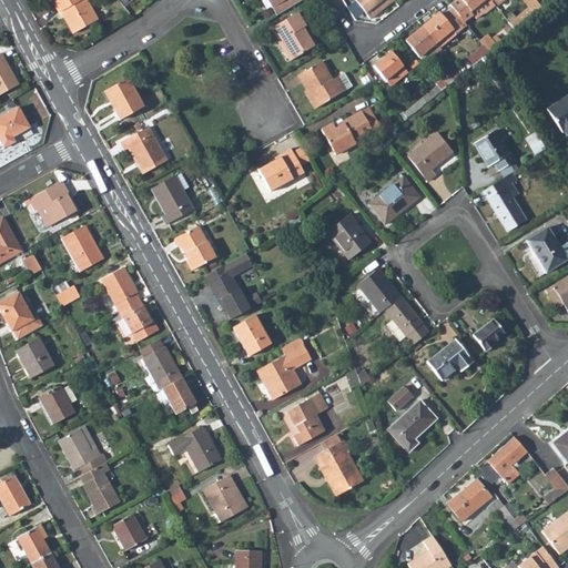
[(51,0),(58,12),(60,11),(62,10),(64,14),(62,16),(72,33),(95,20),(84,0),(51,0)]
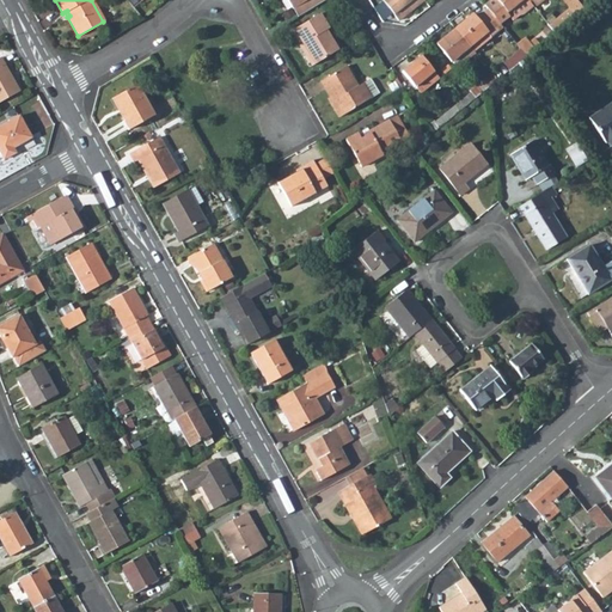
[(288,0),(299,17),(324,0),(288,0)]
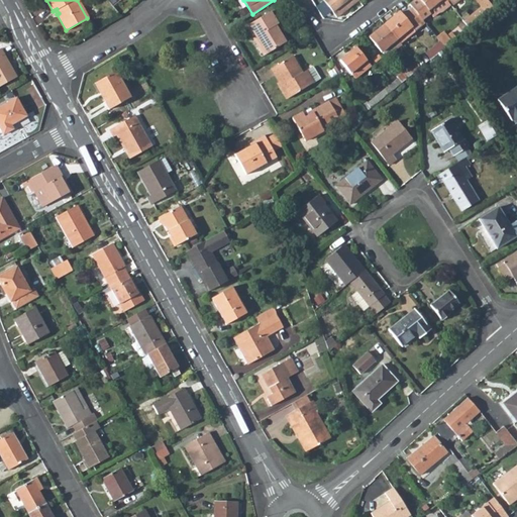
[(323,0),(336,17),(358,0),(357,0),(323,0)]
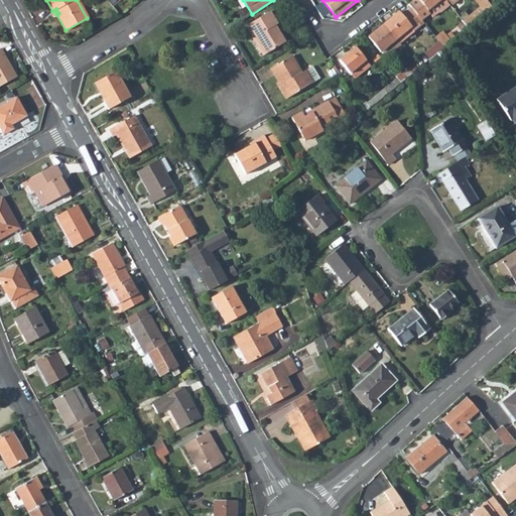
[(446,0),(413,0),(409,4),(412,7),(421,20),(430,13),(432,17),(433,18),(441,11),(450,5),(446,0)]
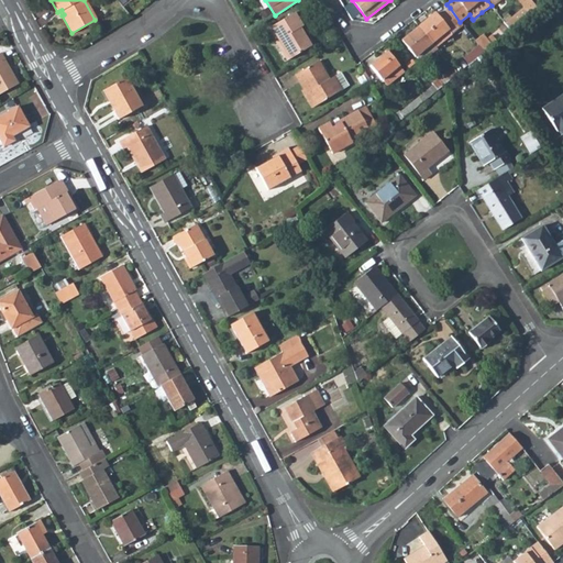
[(518,0),(525,8),(506,23),(510,30),(538,7),(531,0),(518,0)]
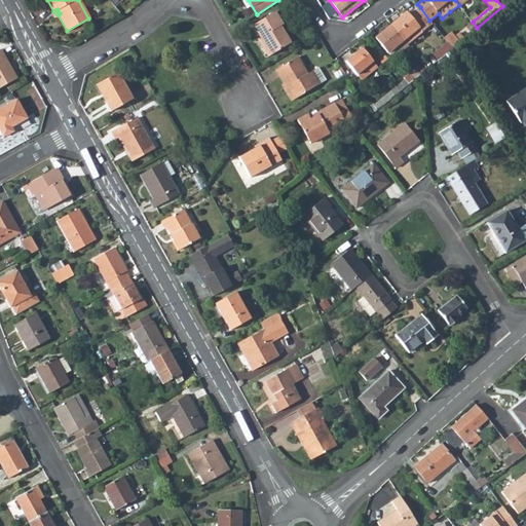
[(407,12),(391,25),(404,40),(418,27),(422,31),(433,24),(429,21),(420,7),(409,15),(407,12)]
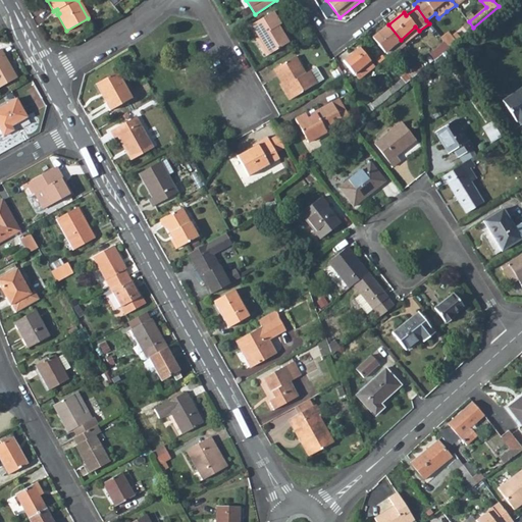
[(275,19),(270,12),(247,27),(266,56),(288,42),(273,20),(275,19)]
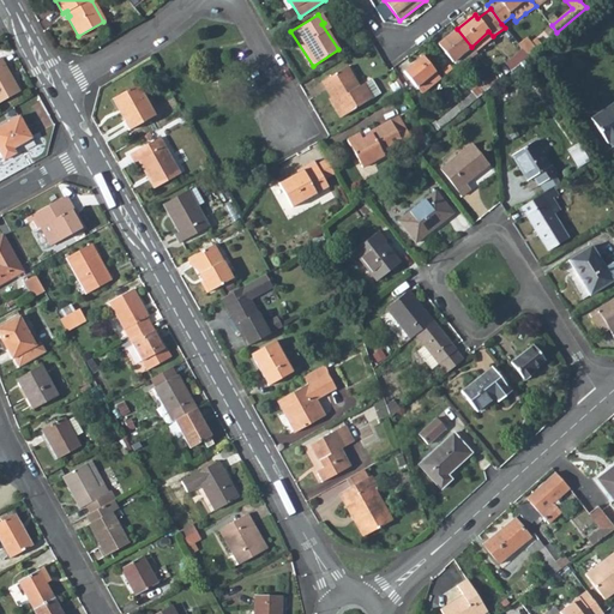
[(528,56),(557,32),(552,25),(551,24),(543,30),(545,31),(530,43),(528,40),(519,46),(528,56)]
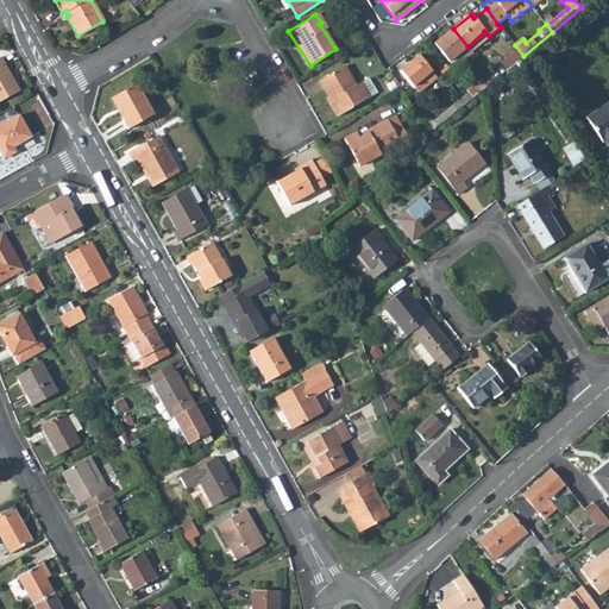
[(434,44),(449,62),(450,61),(468,46),(453,29),(434,44)]
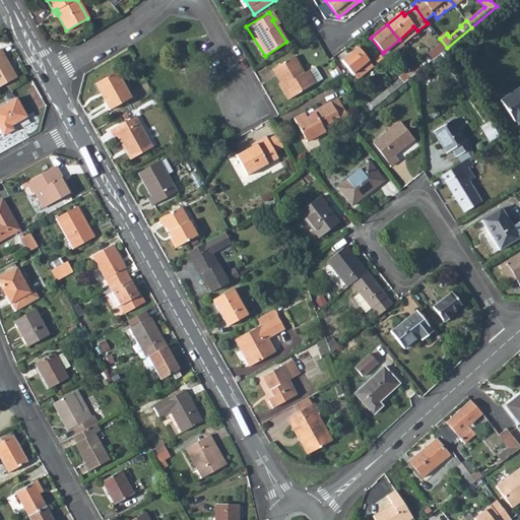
[(417,30),(413,26),(399,40),(402,43),(417,30)]
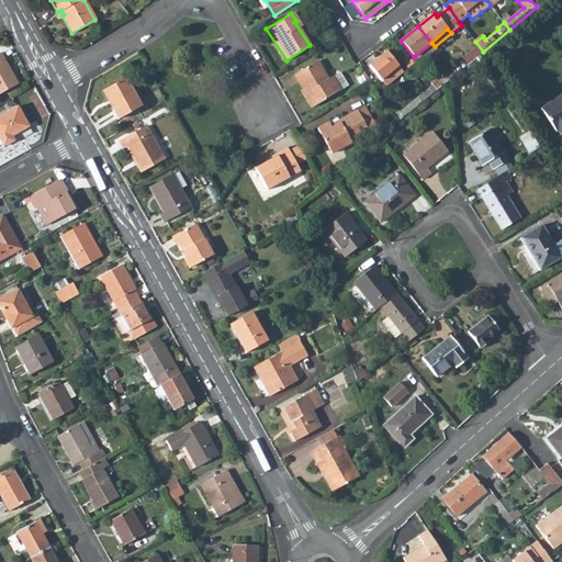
[(431,43),(415,56),(419,62),(436,48),(435,46),(431,43)]
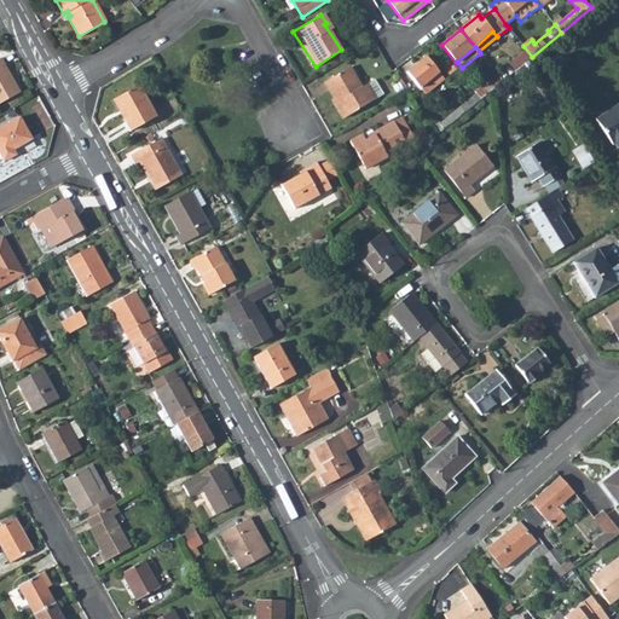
[(445,79),(427,57),(408,71),(420,87),(431,80),(437,86),(445,79)]
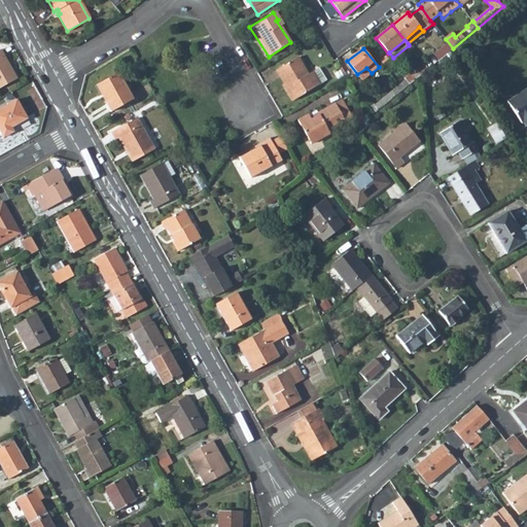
[(443,57),(438,50),(423,63),(428,69),(443,57)]
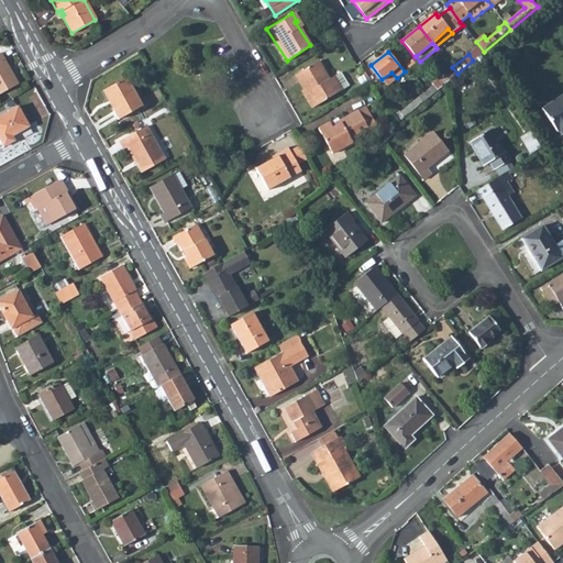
[(23,88),(8,57),(0,61),(0,95),(2,99),(23,88)]
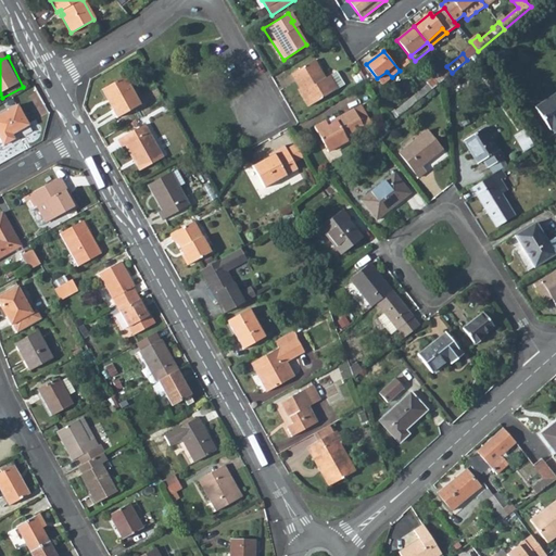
[(324,77),(314,60),(292,74),(301,89),(299,91),(307,104),(336,88),(328,75),(324,77)]
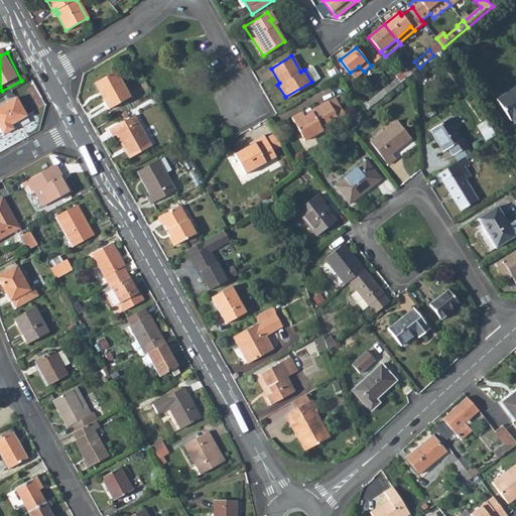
[(395,87),(411,74),(419,68),(414,61),(395,78),(396,79),(392,83),(395,87)]
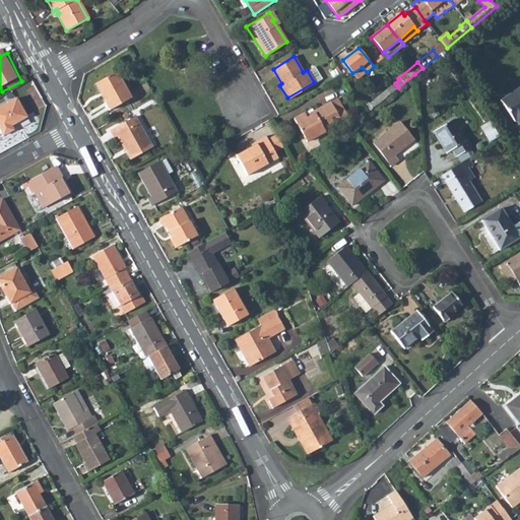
[(314,66),(307,70),(314,82),(320,78),(314,66)]
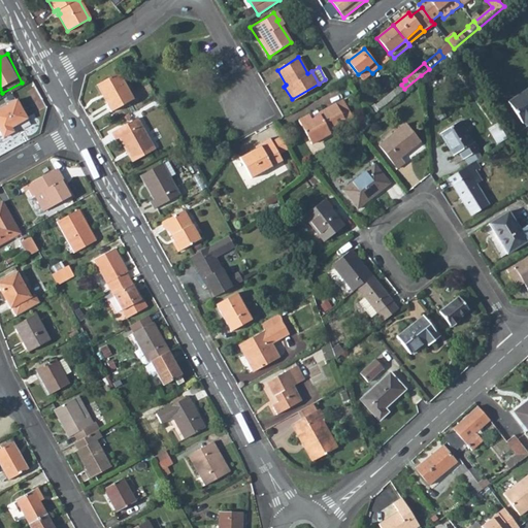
[(98,84),(108,101),(105,103),(110,112),(132,100),(118,73),(98,84)]
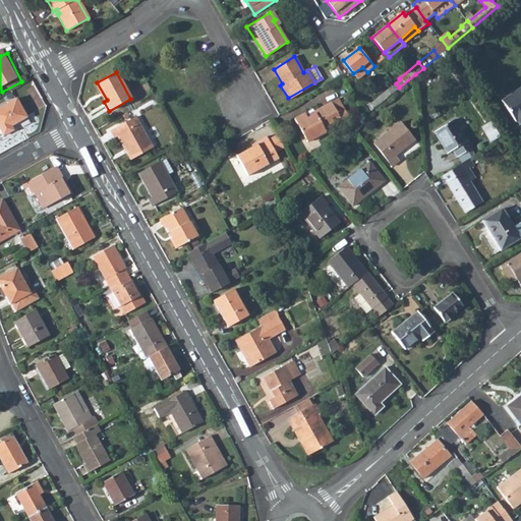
[(97,82),(94,84),(104,102),(107,100),(97,82)]
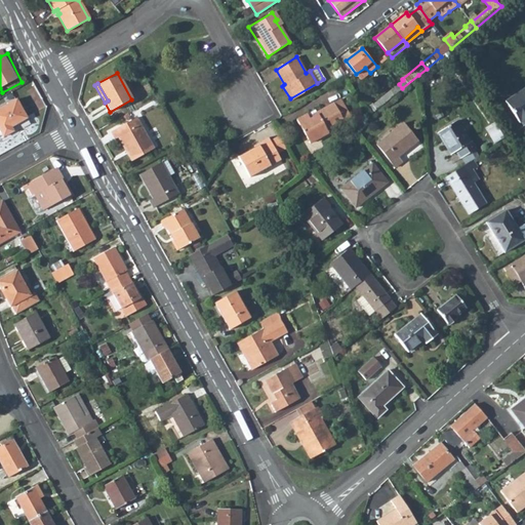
[(376,110),(402,88),(399,84),(374,105),(373,106),(376,110)]
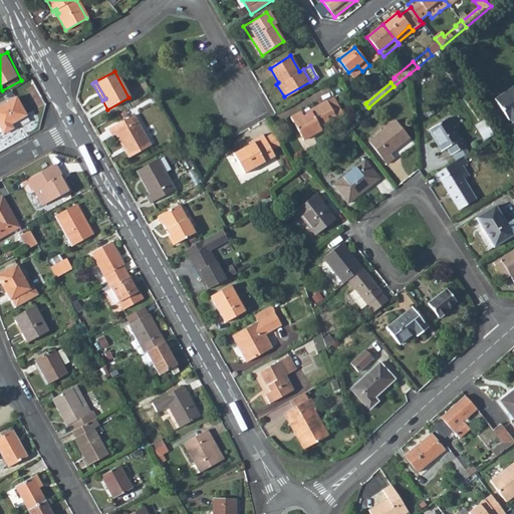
[(513,85),(496,97),(507,115),(509,114),(512,120),(513,118),(513,85)]
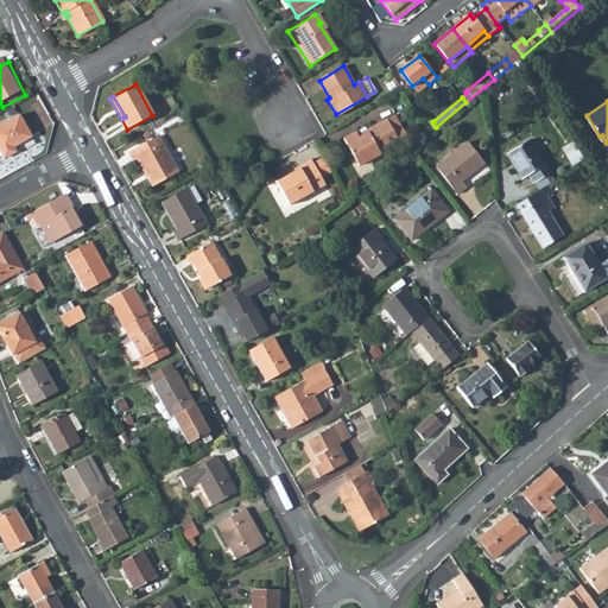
[(365,130),(363,126),(343,138),(359,164),(380,152),(379,150),(397,139),(385,118),(365,130)]
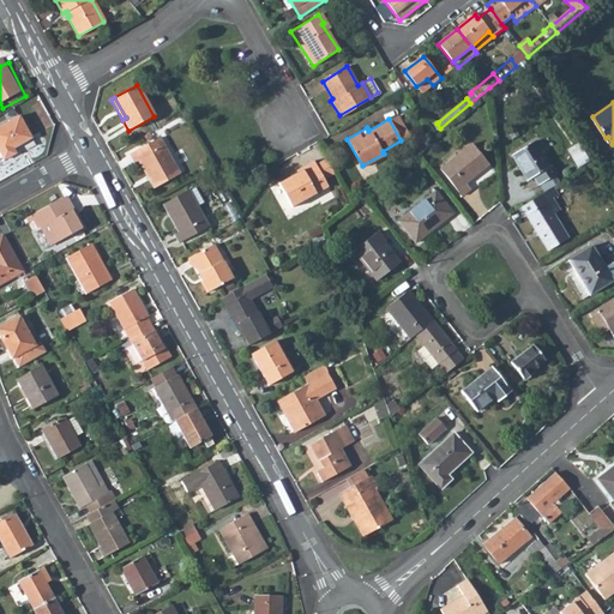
[(36,144),(24,121),(0,133),(0,151),(7,164),(19,158),(17,154),(36,144)]
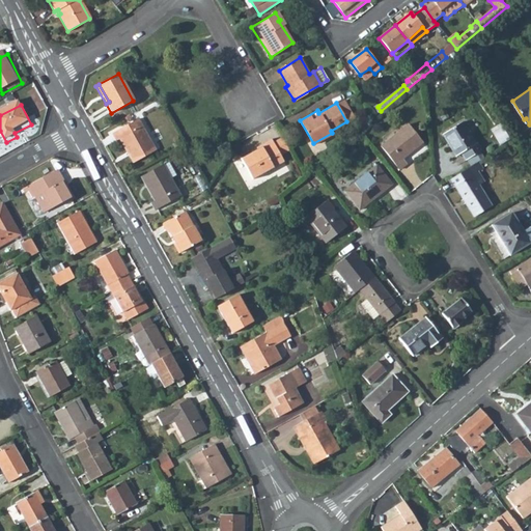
[(381,111),(378,107),(371,112),(374,116),(381,111)]
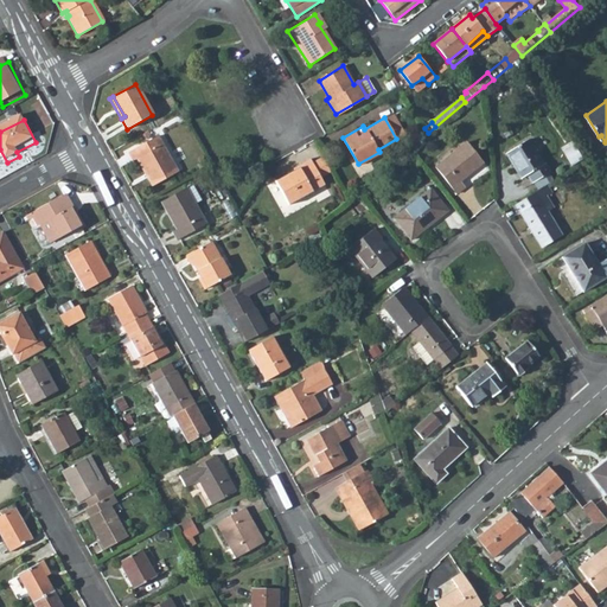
[(177,172),(157,136),(127,153),(132,160),(136,158),(152,186),(177,172)]
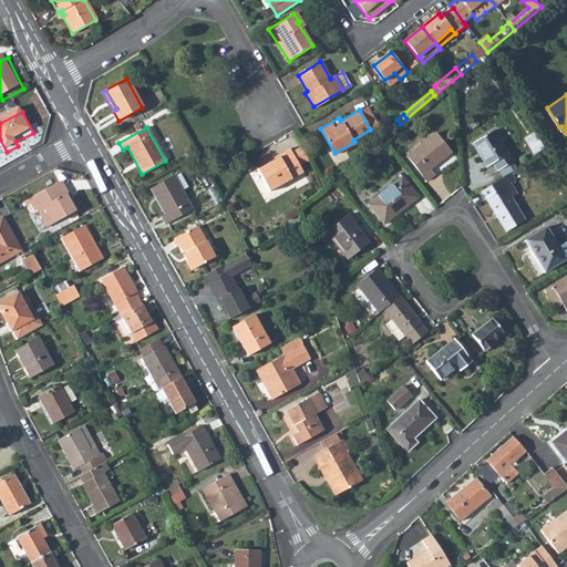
[(507,152),(493,129),(471,143),(486,166),(492,163),(496,169),(514,160),(508,152),(507,152)]
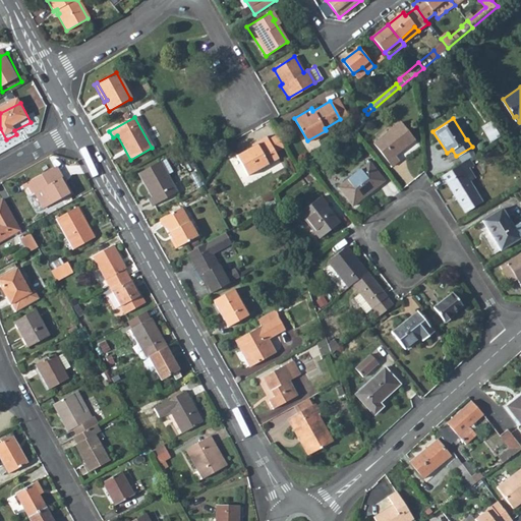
[(414,139),(400,122),(373,143),(392,166),(399,160),(395,155),(414,139)]
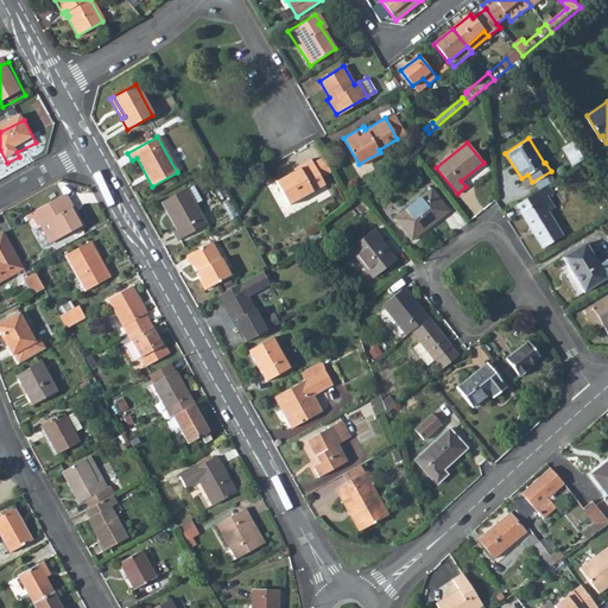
[(574,163),(584,157),(576,144),(567,150),(574,163)]
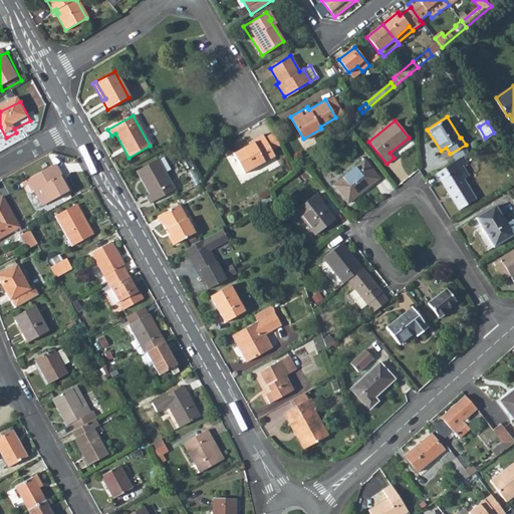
[(264,137),(271,150),(280,145),(273,132),(264,137)]
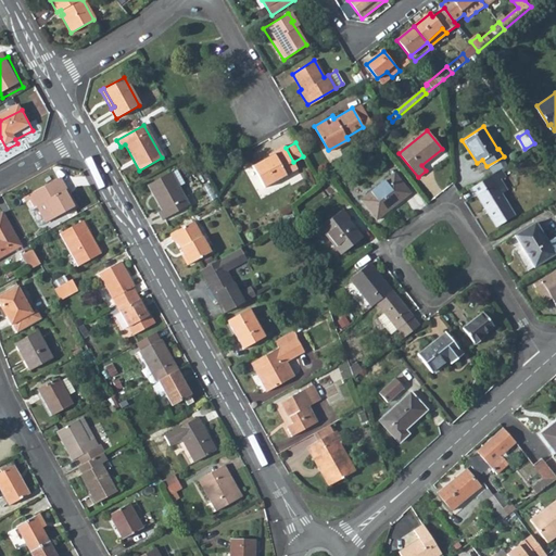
[(286,148),(283,144),(272,151),(273,153),(252,165),(265,187),(298,168),(293,162),(286,148)]
